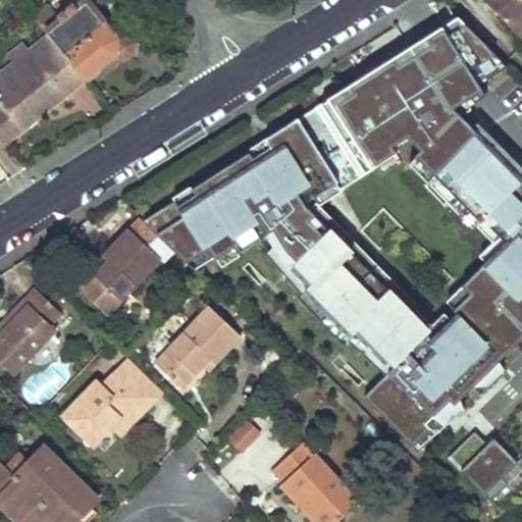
[(84,80),(116,54),(117,55),(121,57),(125,56),(129,55),(132,52),(132,49),(132,46),(131,43),(127,40),(125,39),(122,39),(118,40),(86,0),(85,0),(58,19),(48,6),(35,17),(46,33),(84,80)]
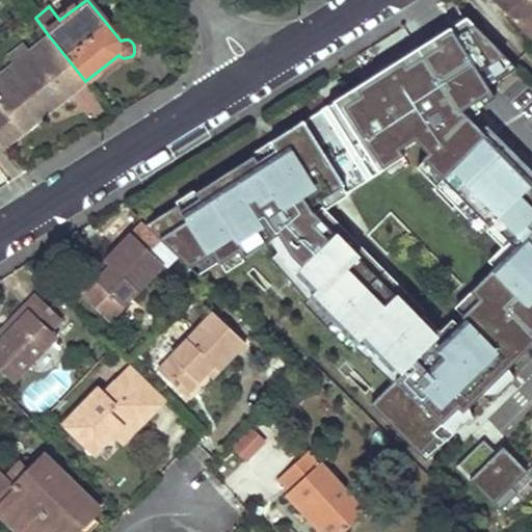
[(531,3),(528,0),(493,0),(531,38),(531,3)]
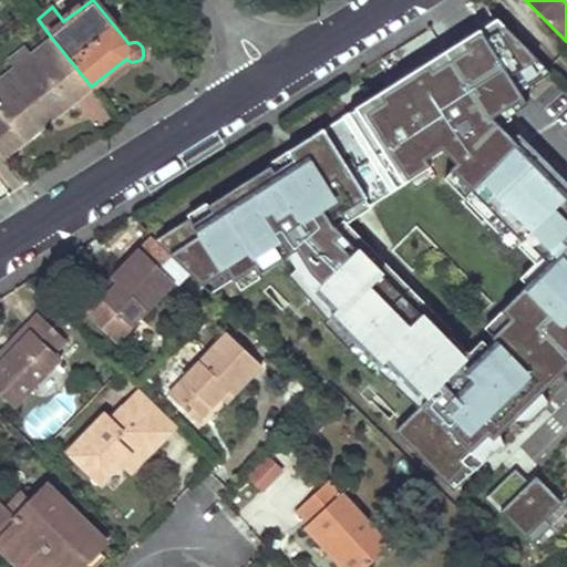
[(12,17),(22,29),(35,18),(27,6),(12,17)]
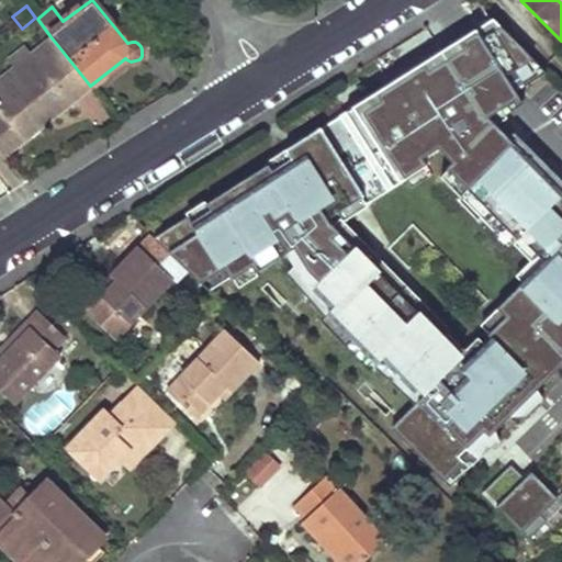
[(2,45),(15,63),(49,35),(37,19),(35,18),(22,29),(2,45)]
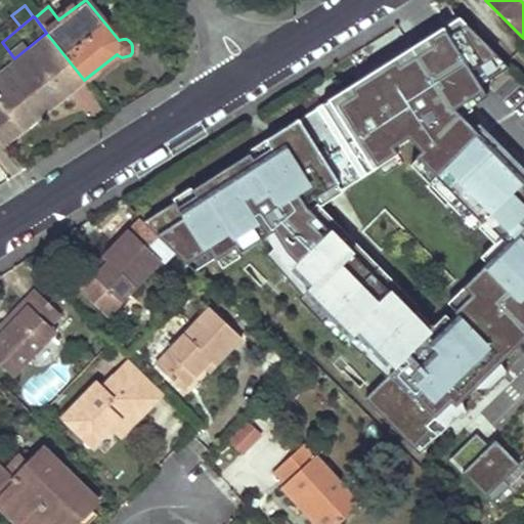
[(250,153),(191,189),(195,194),(177,206),(174,201),(141,221),(187,265),(209,249),(215,259),(233,248),(237,254),(266,235),(273,230),(285,248),(277,255),(309,287),(304,291),(350,339),(355,334),(386,365),(390,361),(395,366),(385,377),(362,398),(411,448),(430,431),(426,426),(461,391),(465,396),(523,339),(523,331),(522,330),(523,326),(523,180),(479,135),(469,144),(464,139),(443,119),(463,99),(471,107),(487,97),(480,86),(510,68),(462,20),(445,31),(449,36),(418,56),(413,50),(339,97),(342,102),(304,127),(300,121),(285,131),(289,136),(253,159),(250,153)]
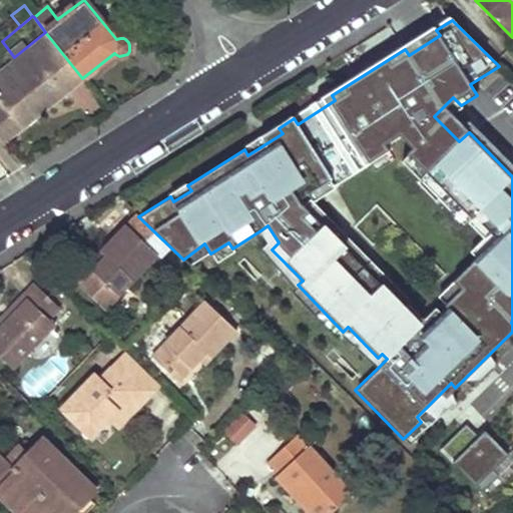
[(0,139),(3,142),(82,78),(45,32),(14,57),(2,41),(0,41),(0,100),(2,102),(0,103),(0,139)]
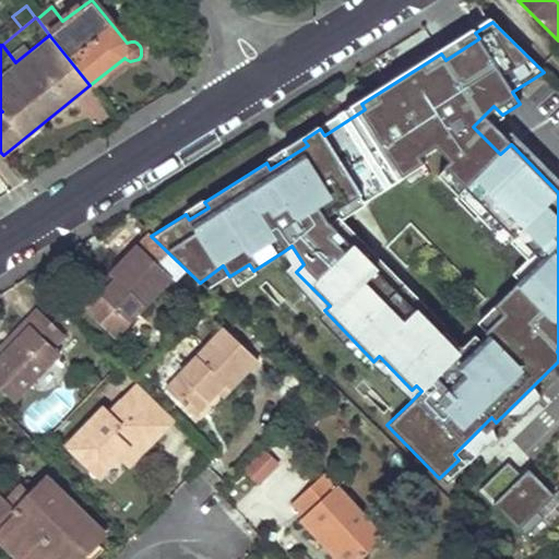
[(544,88),(523,98),(532,117),(552,107),(544,88)]
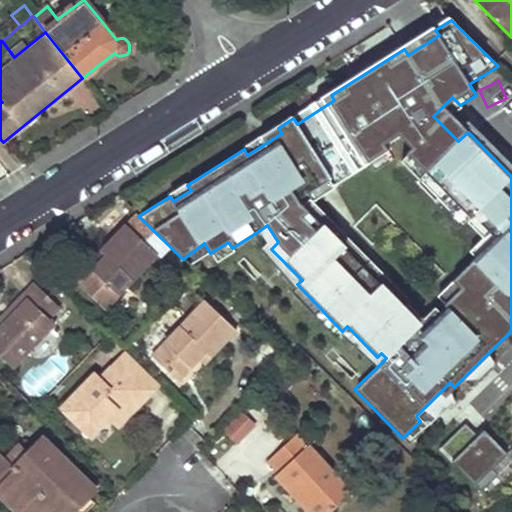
[(468,132),(511,176),(511,166),(468,121),(453,136),(458,141),(468,132)]
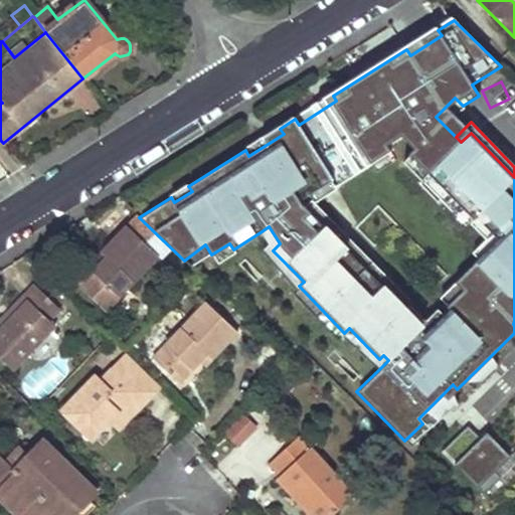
[(125,224),(99,251),(105,256),(76,285),(102,309),(155,254),(125,224)]
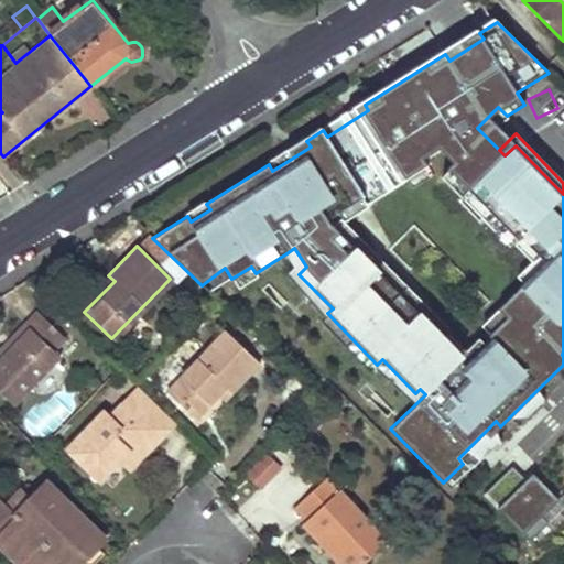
[(333,308),(299,274),(306,267),(294,248),(286,253),(294,266),(283,277),(323,317),(327,313),(333,308)]
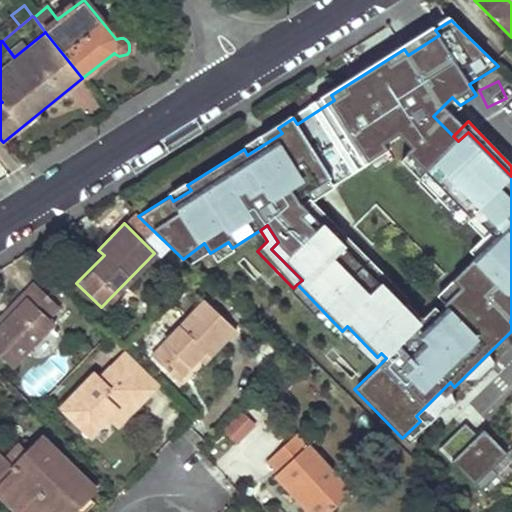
[(213,259),(232,248),(228,242),(210,253),(213,259)]
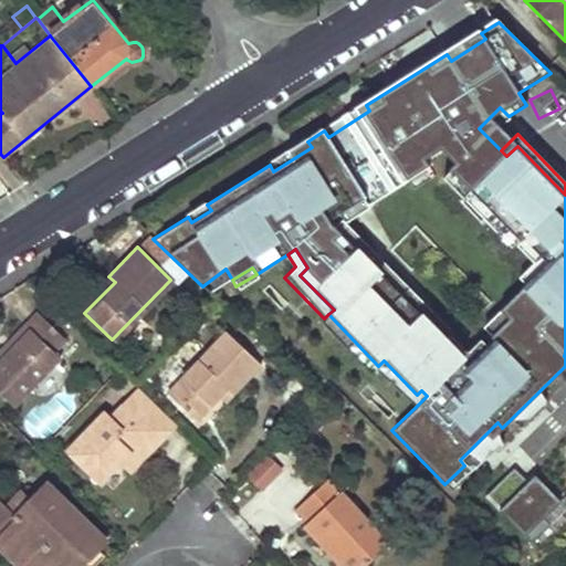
[(226,269),(202,286),(210,294),(232,280),(226,269)]
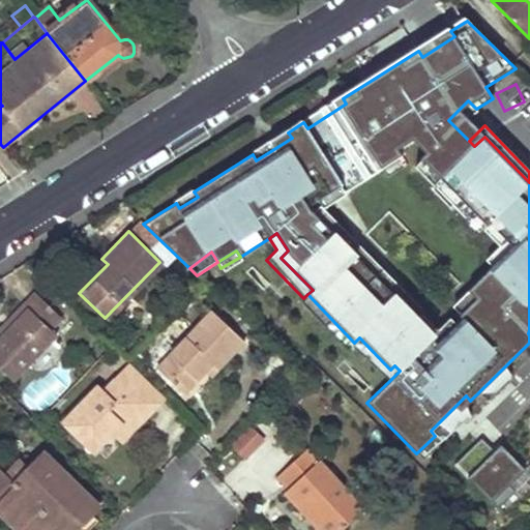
[(101,259),(72,287),(79,293),(108,264),(101,259)]
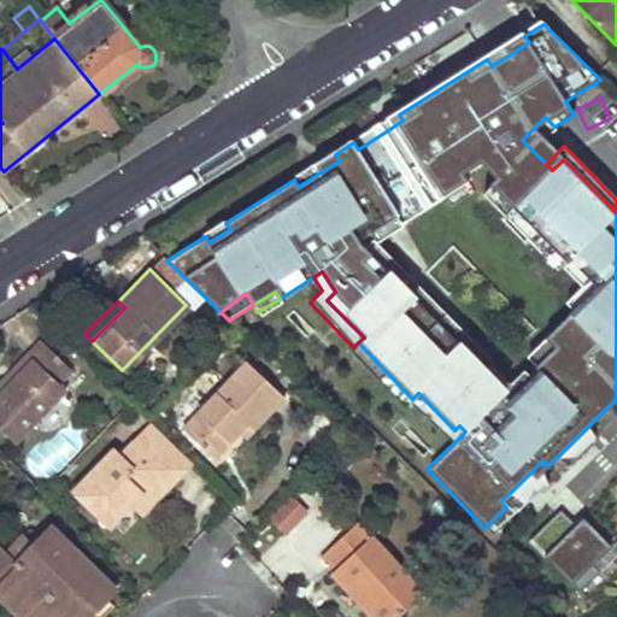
[(69,370),(53,354),(39,339),(23,353),(29,359),(0,388),(0,429),(10,439),(63,388),(56,382),(69,370)]
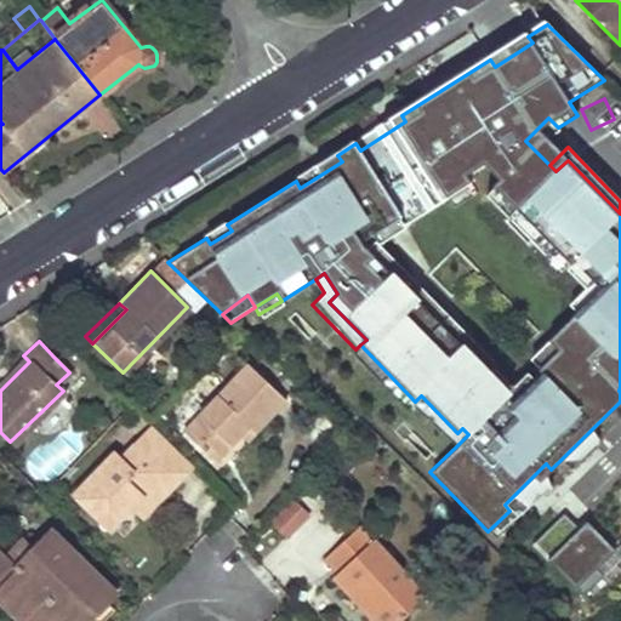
[(23,355),(0,377),(0,391),(29,362),(23,355)]
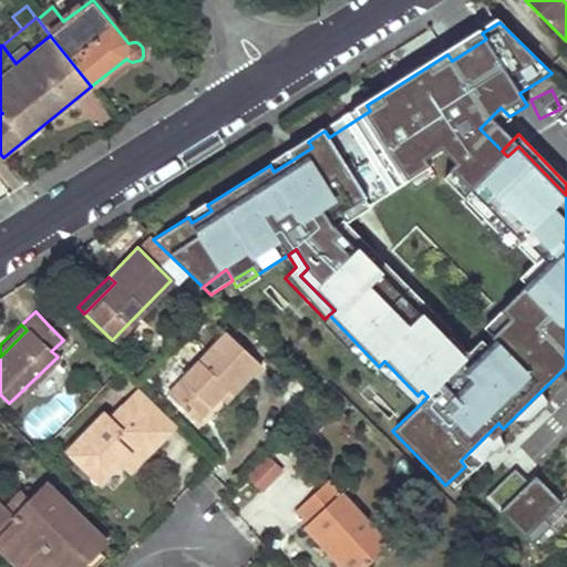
[(193,418),(223,387),(229,392),(257,363),(223,331),(165,392),(193,418)]
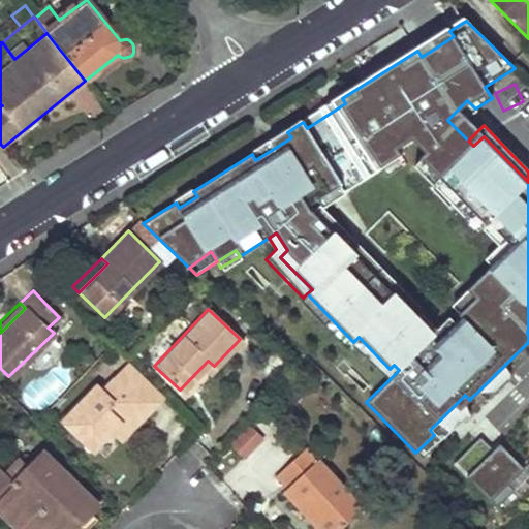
[(390,369),(359,337),(353,342),(352,342),(389,380),(399,370),(394,365),(390,369)]
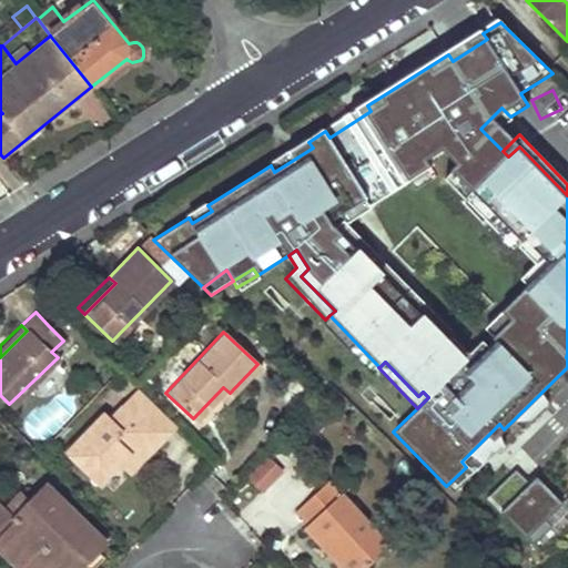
[(193,418),(200,425),(230,393),(223,387),(193,418)]
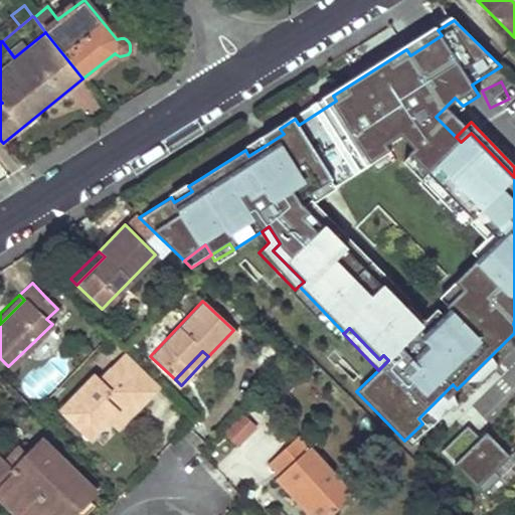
[(59,407),(73,421),(88,435),(105,417),(113,409),(118,414),(140,392),(142,395),(155,382),(123,352),(97,378),(92,373),(59,407)]
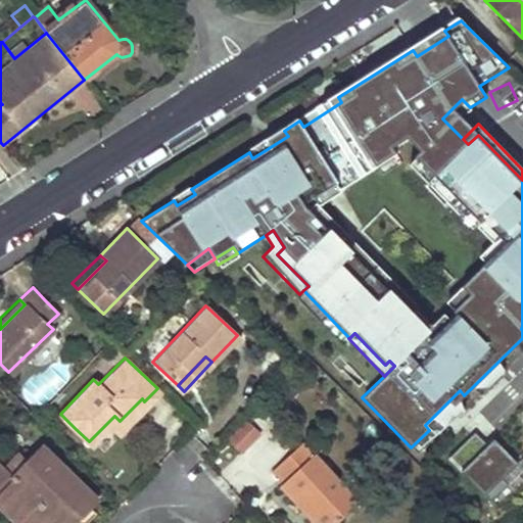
[(429,430),(464,395),(460,390),(425,425),(429,430)]
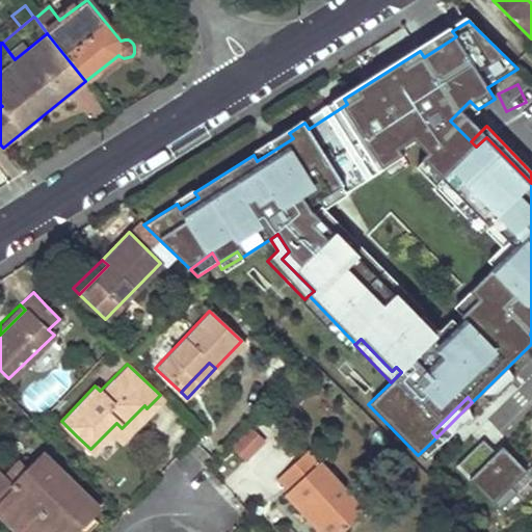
[(108,431),(115,441),(147,408),(144,405),(122,428),(116,423),(108,431)]
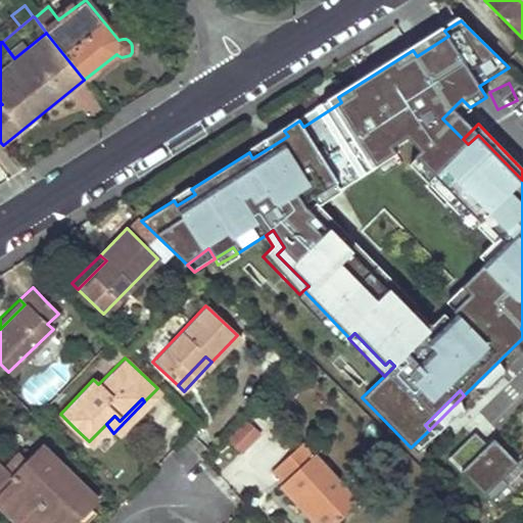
[(244,420),(224,445),(239,458),(259,432),(244,420)]
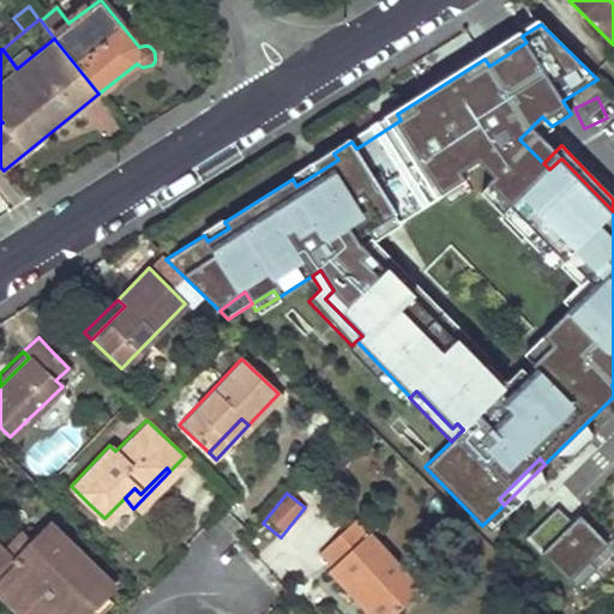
[(555,509),(525,536),(541,552),(539,554),(573,590),(594,571),(587,563),(606,545),(578,516),(570,524),(555,509)]
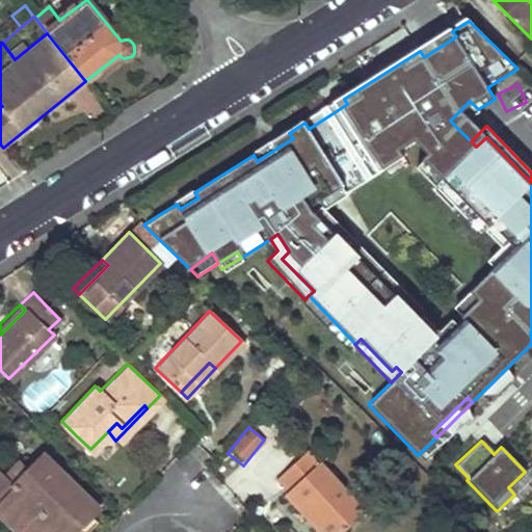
[(318,463),(324,457),(313,445),(291,467),(302,478),(290,490),(287,494),(323,531),(379,531),(382,530),(318,463)]
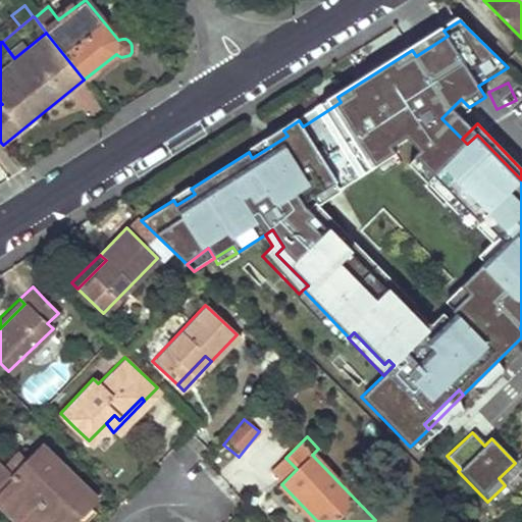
[(67,521),(93,497),(65,470),(39,445),(24,459),(10,472),(2,463),(0,461),(0,503),(19,521),(41,521),(43,521),(46,518),(56,518),(59,521),(67,521)]
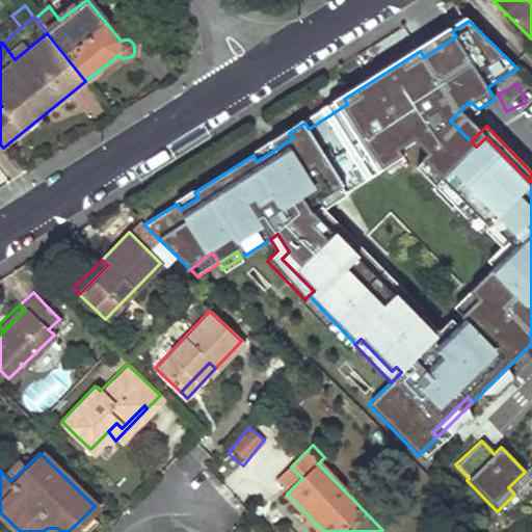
[(17,458),(2,472),(10,481),(25,468),(17,458)]
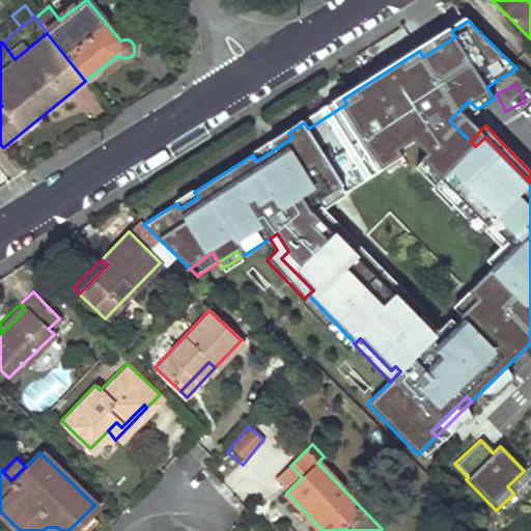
[(468,477),(454,464),(452,466),(466,479),(468,477)]
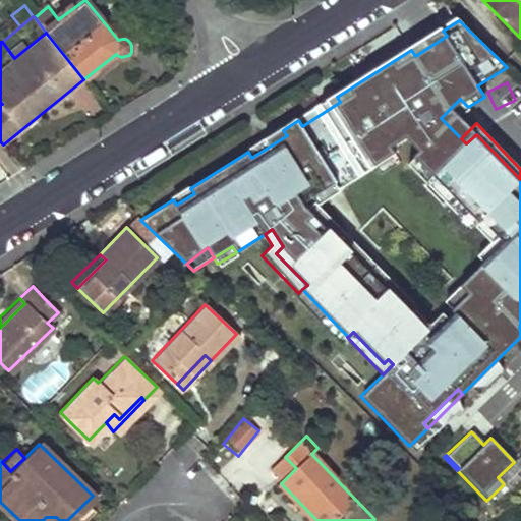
[(285,457),(273,468),(284,480),(296,468),(285,457)]
